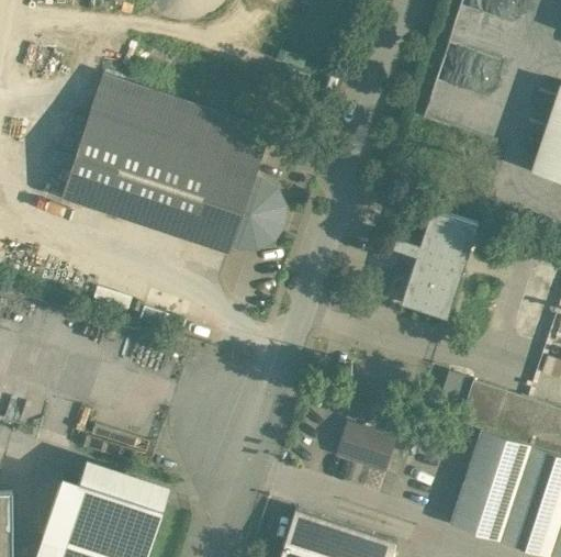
[(517,0),(461,0),(442,64),(493,79),(517,0)]
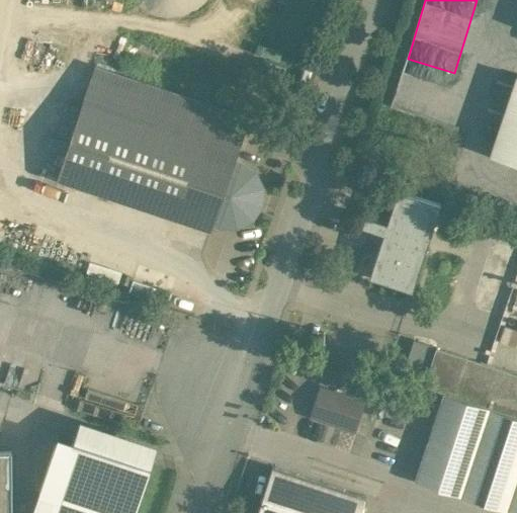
[(247,122),(94,71),(57,183),(84,192),(122,204),(162,218),(197,230),(210,234),(213,226),(234,164),(242,140),(247,122)]
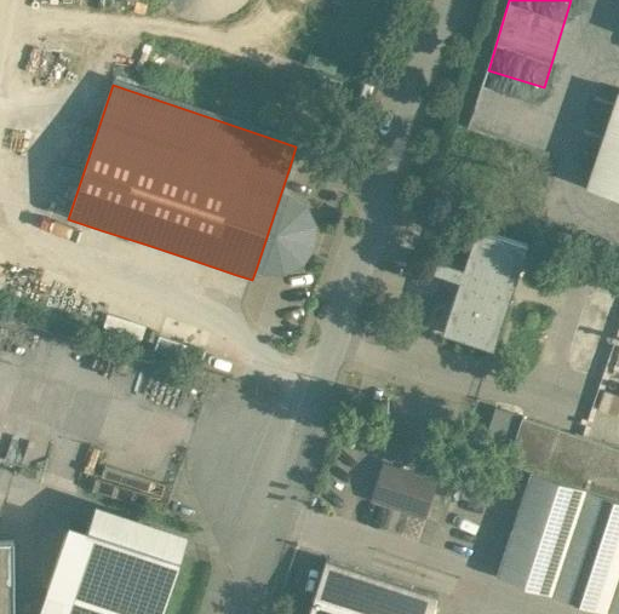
[(618,96),(588,190),(618,199),(618,96)]
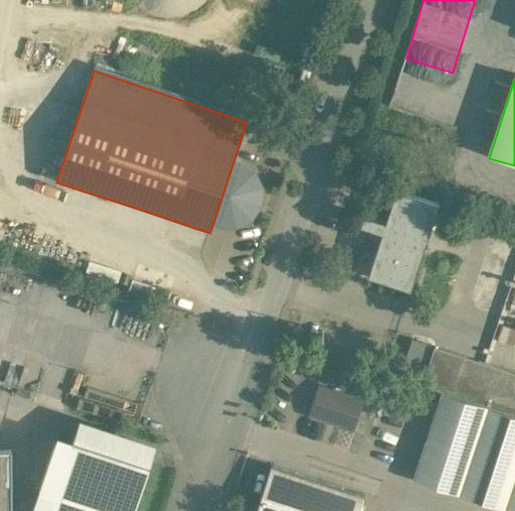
[(252,174),(238,165),(233,163),(213,225),(218,227),(235,228),(249,220),(259,207),(260,189),(252,174)]
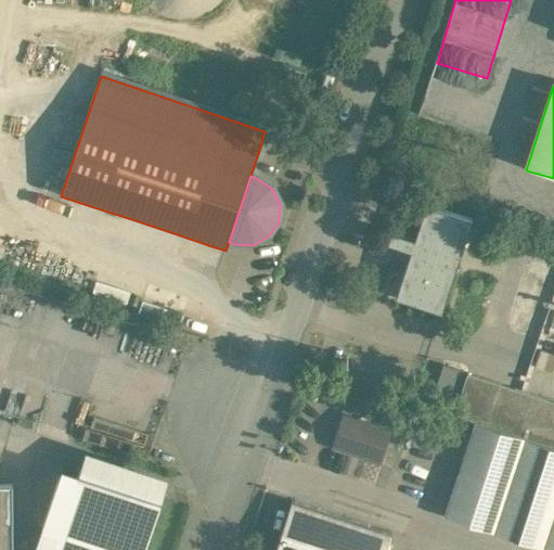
[(440,315),(471,222),(425,207),(413,242),(390,234),(386,246),(410,254),(395,299),(440,315)]
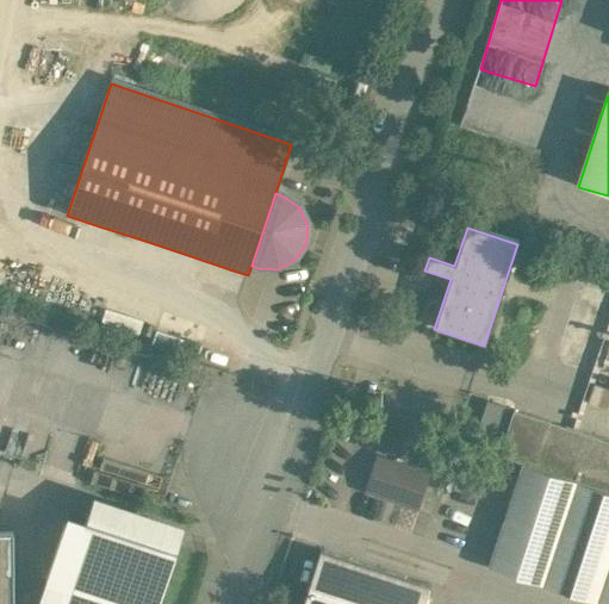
[(608,397),(594,394),(591,408),(608,411),(608,397)]
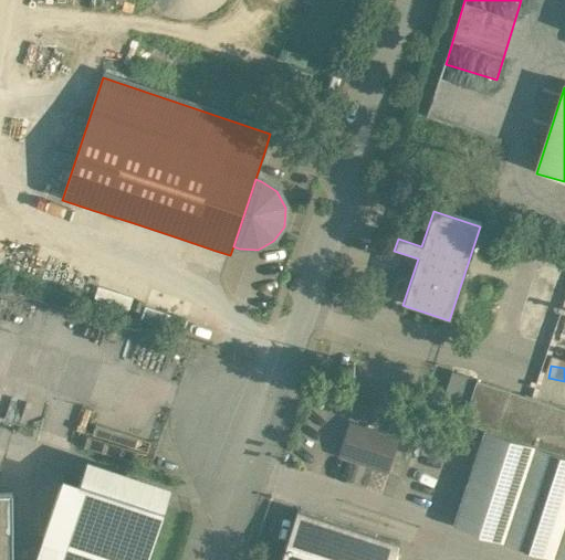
[(564,412),(475,383),(461,425),(484,433),(564,458),(564,412)]
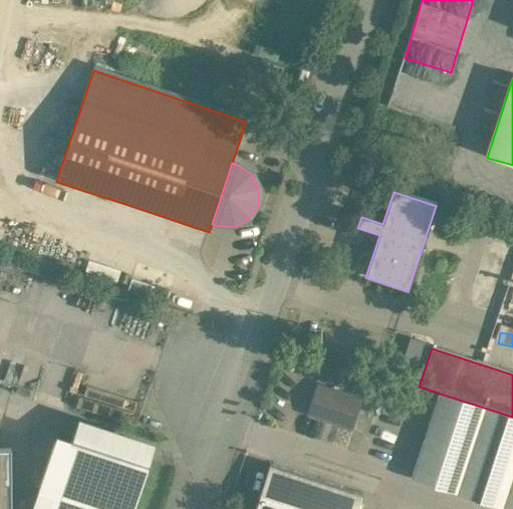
[(0,427),(11,392),(0,387),(0,427)]
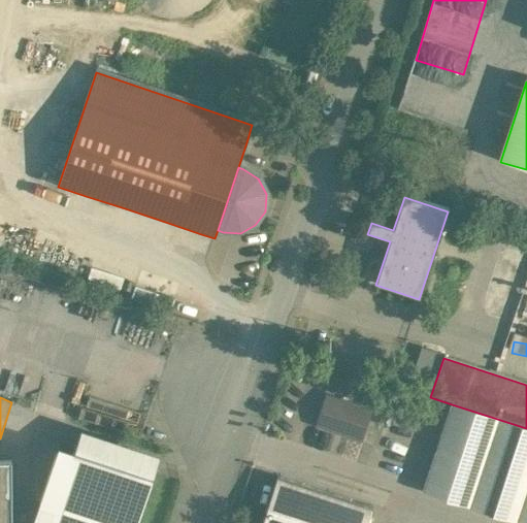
[(371,414),(326,398),(316,429),(361,444),(371,414)]
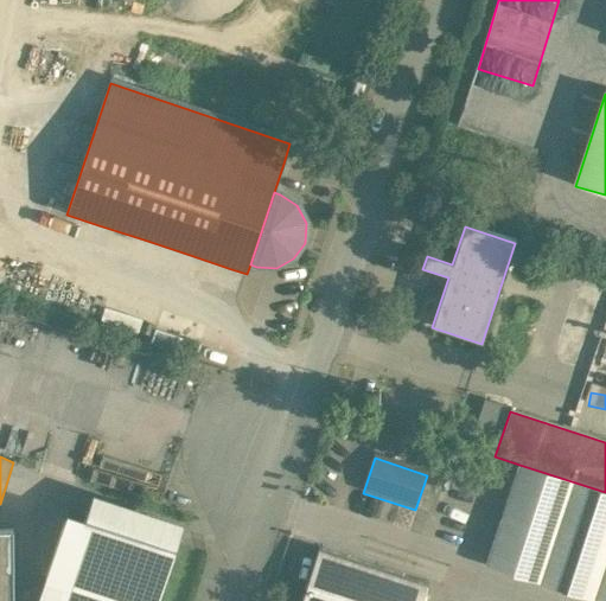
[(605,600),(605,492),(520,465),(485,571),(575,600),(605,600)]
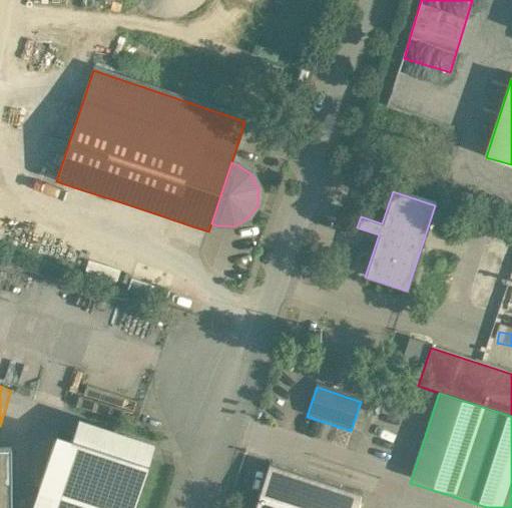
[(148,464),(71,439),(68,449),(53,444),(38,491),(53,496),(48,507),(134,507),(143,480),(148,464)]
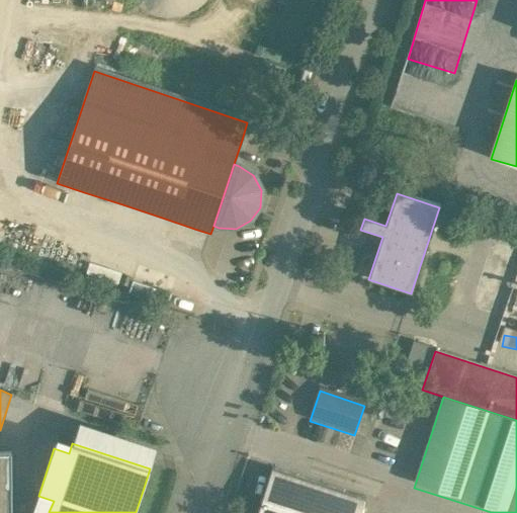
[(10,512),(10,456),(0,455),(0,512),(10,512)]
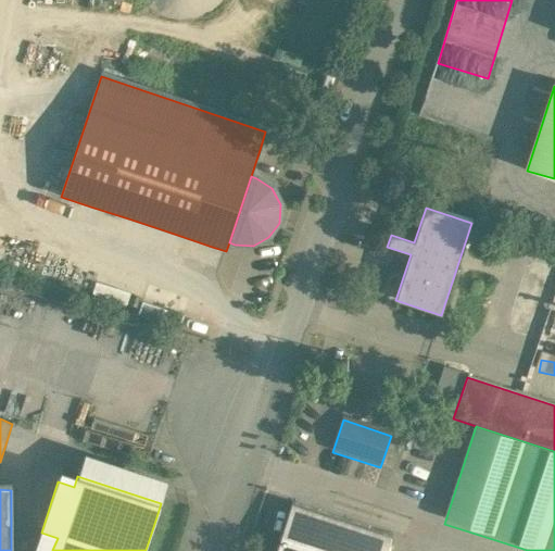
[(290,510),(277,550),(389,550),(392,542),(290,510)]
